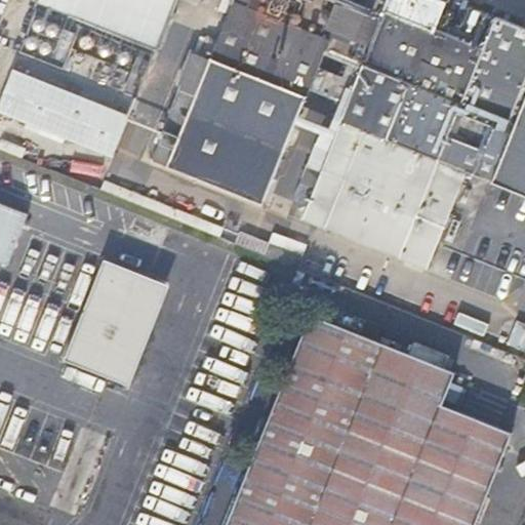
[(155,48),(173,0),(40,0),(40,3),(142,43),(155,48)]
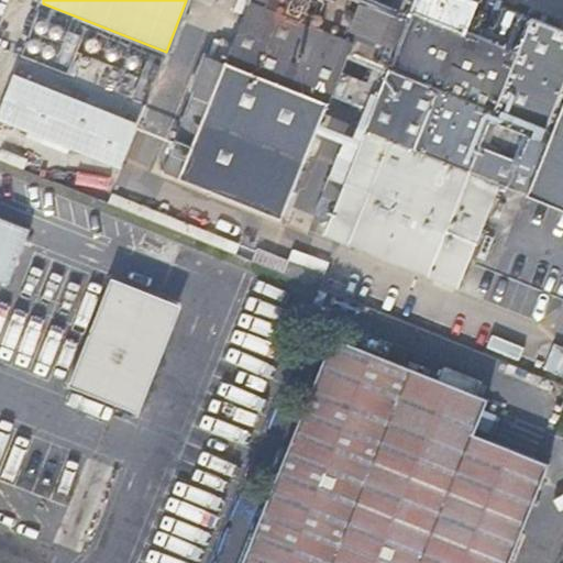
[(367,6),(353,0),(252,0),(225,64),(206,55),(191,91),(196,94),(163,176),(279,223),(367,6)]
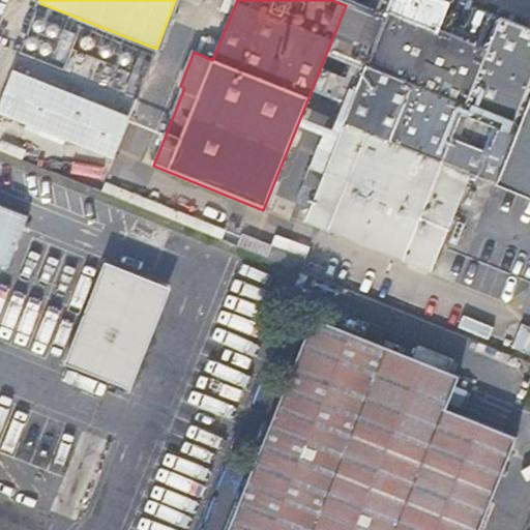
[(370,63),(357,95),(347,121),(498,183),(529,195),(529,27),(477,6),(465,37),(392,8),(377,46),(367,42),(360,60),(370,63)]
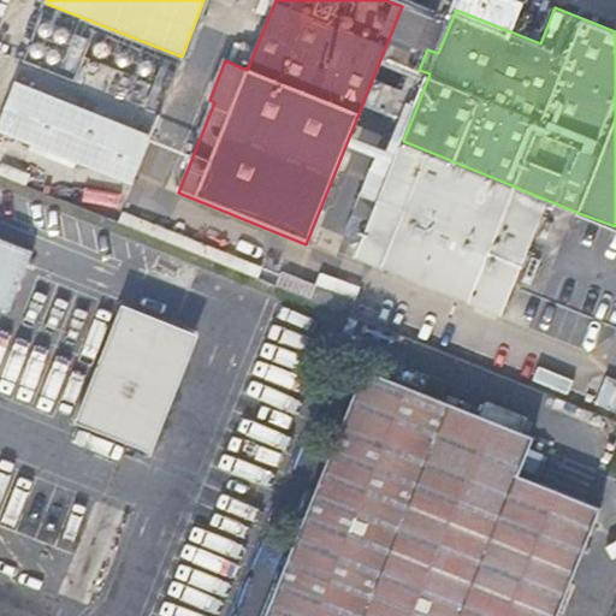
[(161,108),(182,57),(166,51),(146,102),(161,108)]
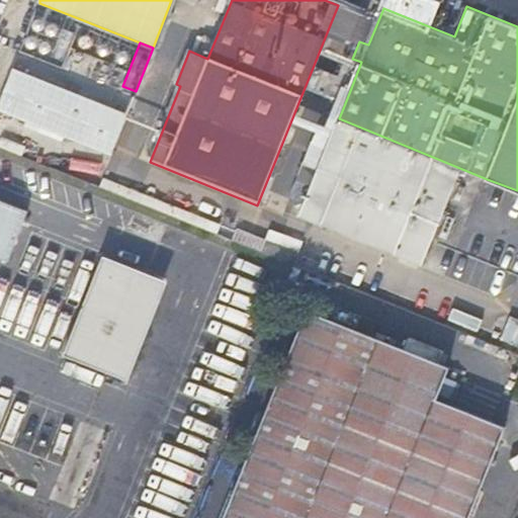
[(121,112),(6,67),(0,81),(0,112),(104,154),(121,112)]
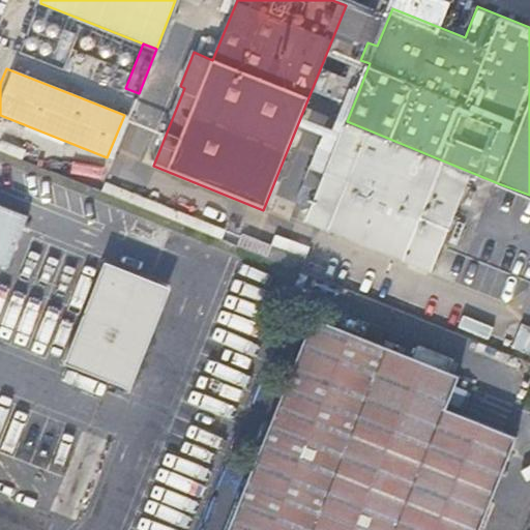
[(339,142),(325,175),(318,192),(321,203),(326,228),(431,271),(469,176),(346,126),(339,142)]
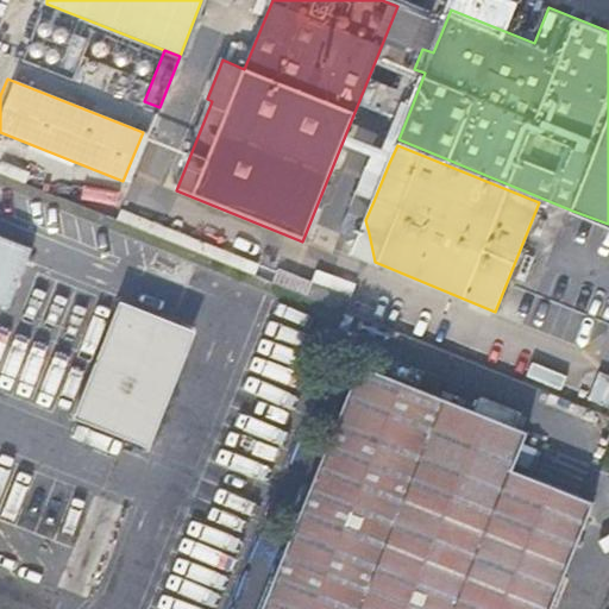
[(356,194),(374,201),(389,163),(372,156),(356,194)]
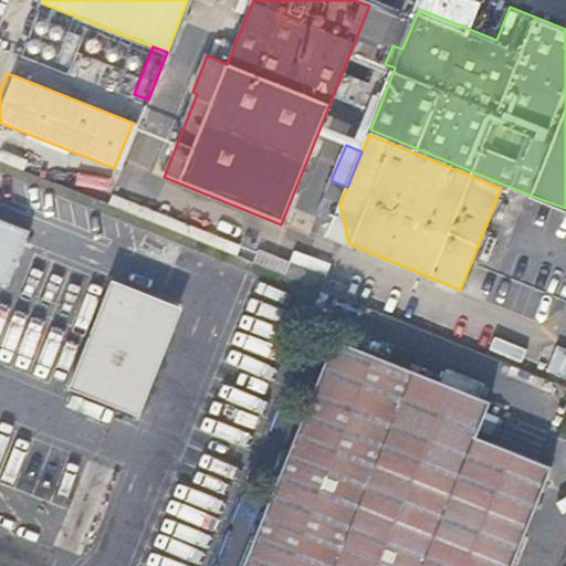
[(339,205),(347,187),(331,180),(321,203),(325,221),(343,217),(339,205)]
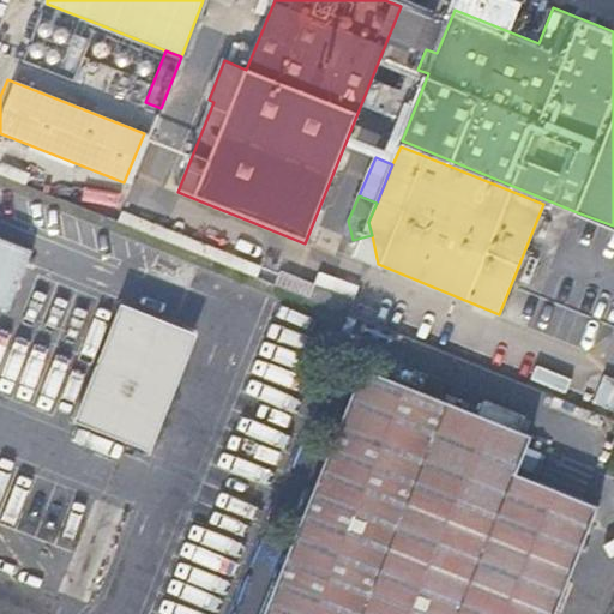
[(52,318),(83,330),(97,296),(66,283),(52,318)]
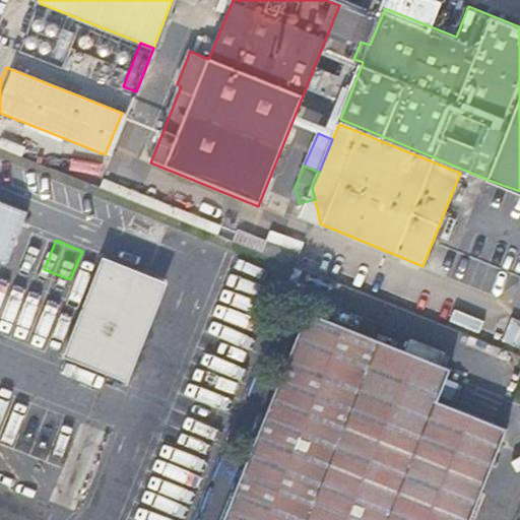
[(166,282),(104,258),(64,358),(126,382),(166,282)]
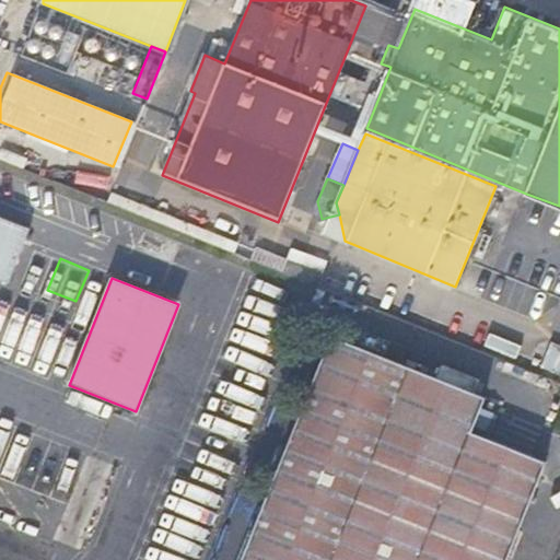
[(504,559),(544,462),(473,432),(486,401),(335,339),(243,559),(504,559)]
